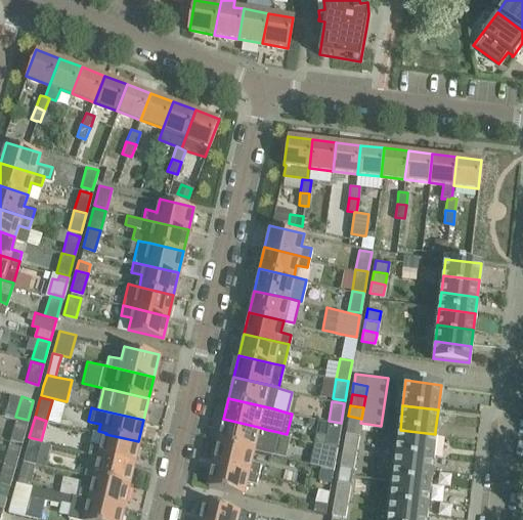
[(9,438),(22,442),(27,422),(15,419),(9,438)]
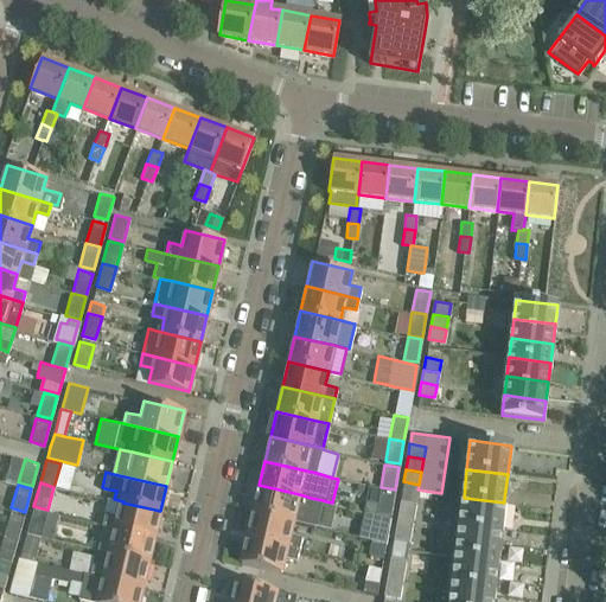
[(259,485),(253,510),(293,519),(305,523),(317,525),(323,500),(311,498),(299,494),(259,485)]
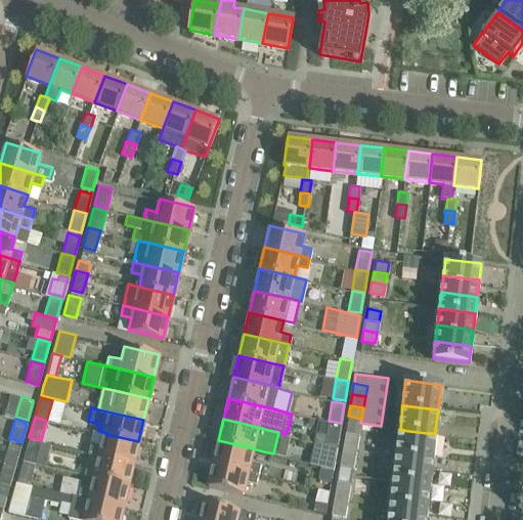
[(329,421),(324,442),(337,445),(341,423),(329,421)]
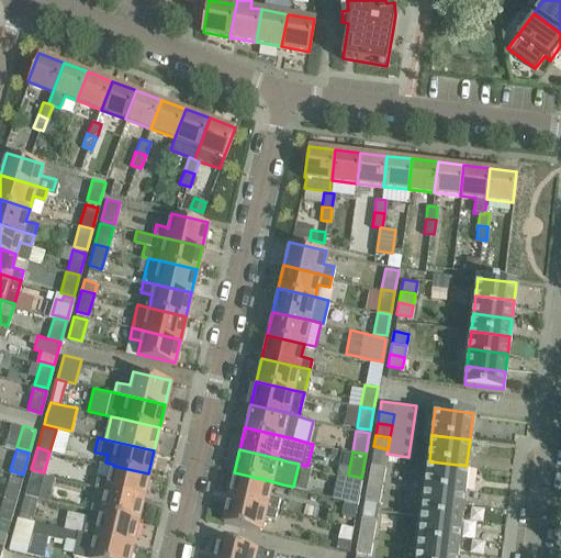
[(429,461),(426,488),(463,492),(467,466),(429,461)]
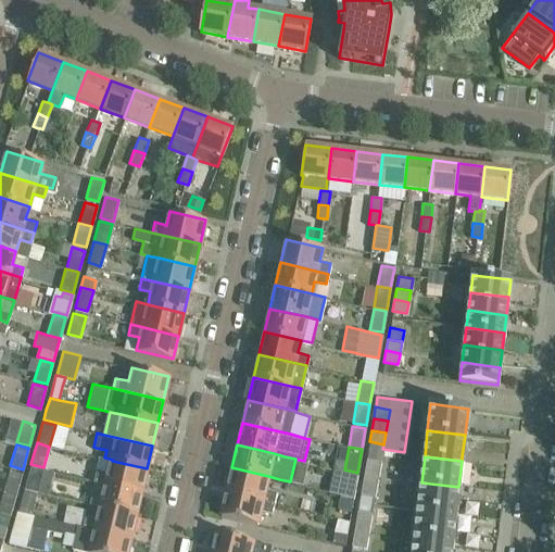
[(366,459),(364,471),(378,473),(380,461),(366,459)]
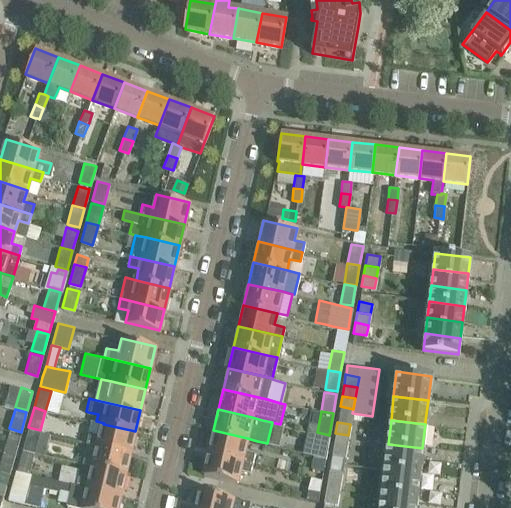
[(89,432),(87,442),(130,452),(135,431),(103,424),(101,435),(99,434),(89,432)]
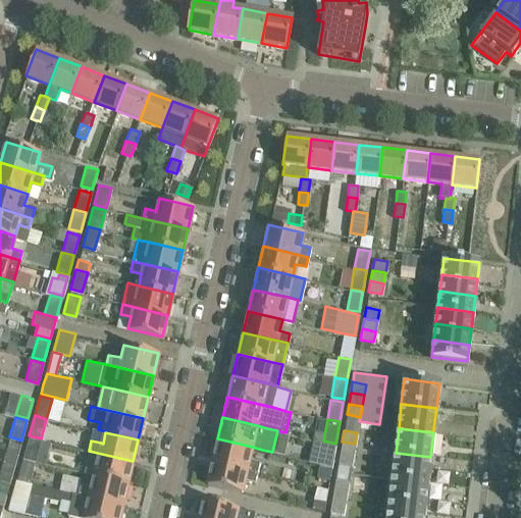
[(41,439),(37,438),(29,436),(22,458),(35,461),(41,439)]
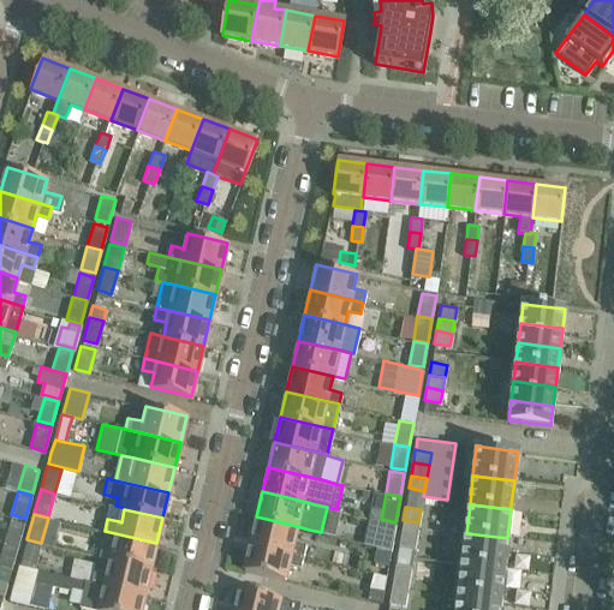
[(256,516),(250,543),(303,555),(305,544),(309,530),(297,526),(256,516)]
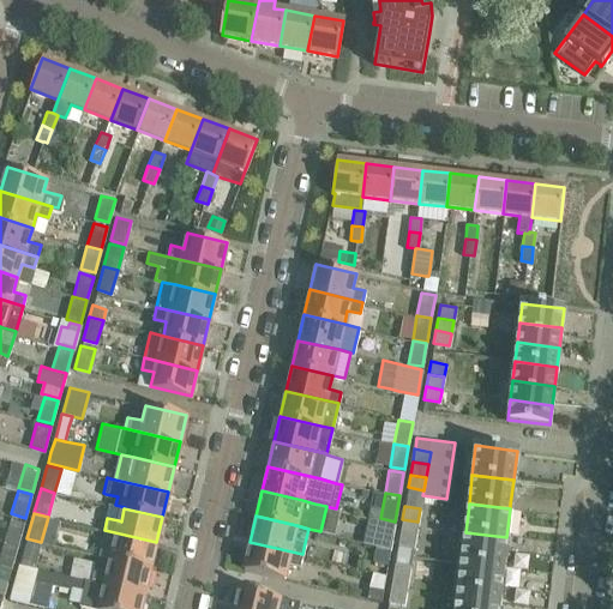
[(368,516),(362,542),(371,543),(390,548),(394,522),(376,518),(368,516)]
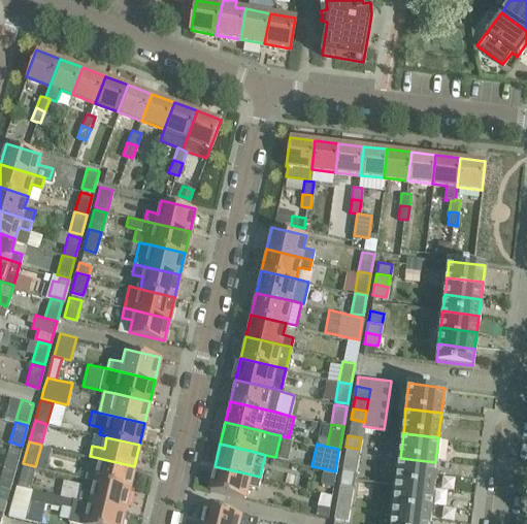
[(14,468),(21,449),(8,445),(3,465),(14,468)]
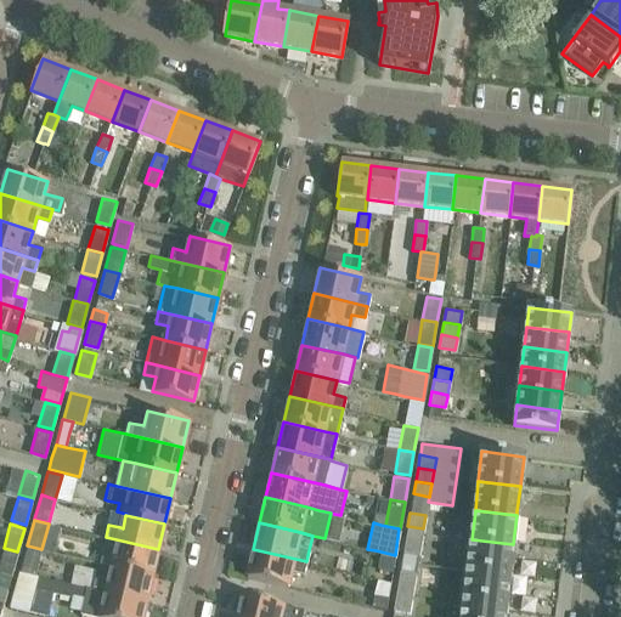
[(407,526),(405,539),(421,542),(423,528),(407,526)]
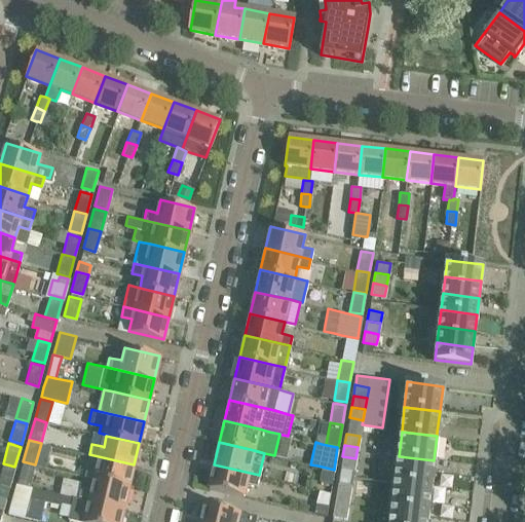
[(89,454),(84,476),(95,478),(128,486),(134,464),(89,454)]
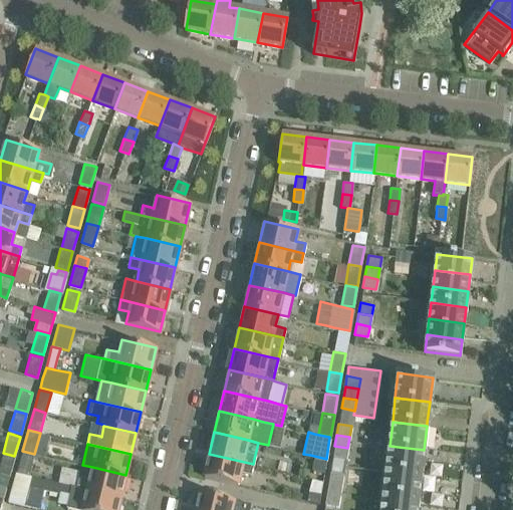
[(347,448),(334,446),(332,456),(345,459),(347,448)]
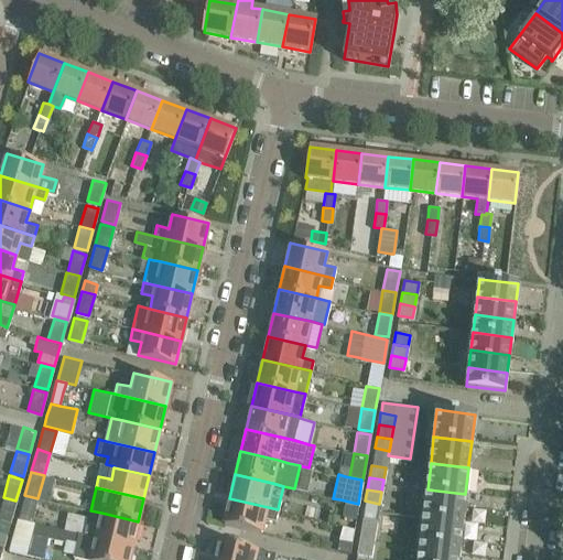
[(428,490),(424,516),(462,520),(465,494),(428,490)]
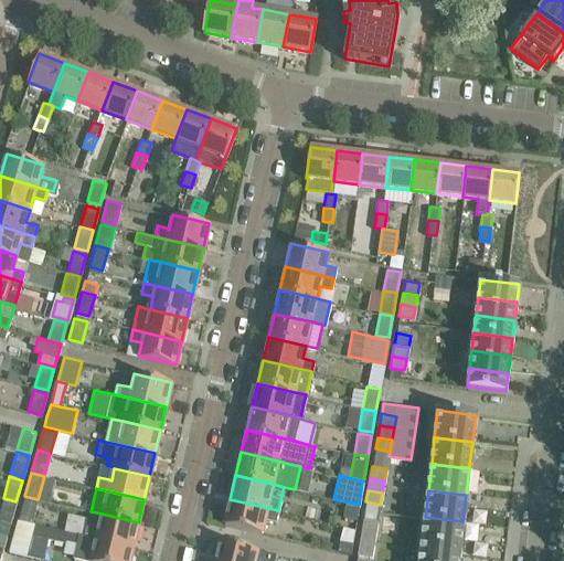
[(24,497),(18,518),(31,522),(36,500),(24,497)]
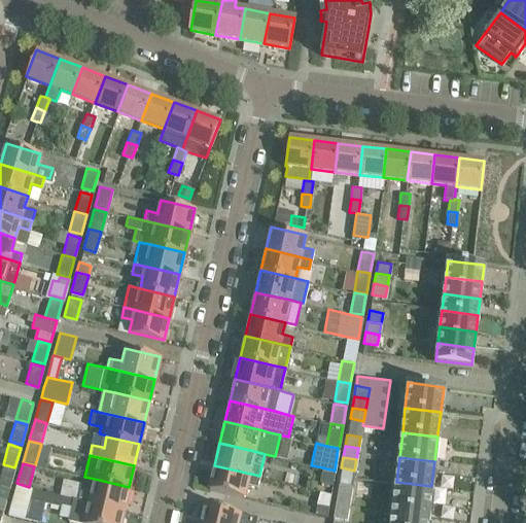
[(3,464),(0,475),(0,484),(9,487),(14,467),(3,464)]
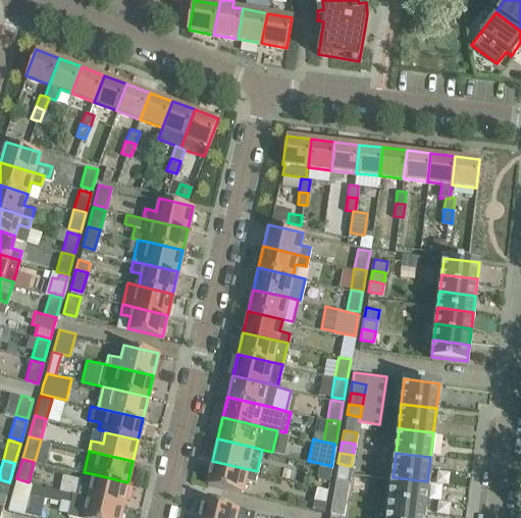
[(212,461),(207,483),(241,491),(244,478),(255,481),(257,471),(212,461)]
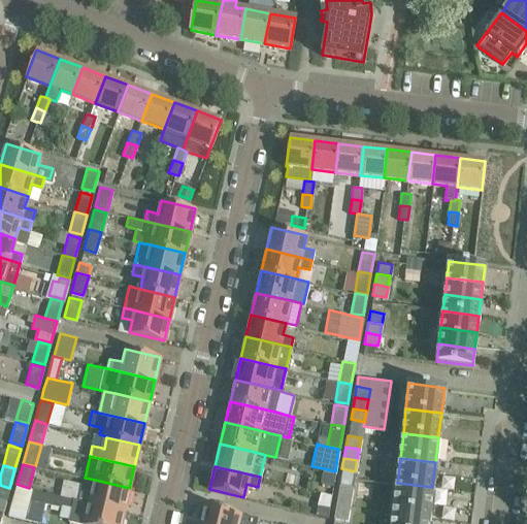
[(333,485),(334,472),(322,470),(320,483),(333,485)]
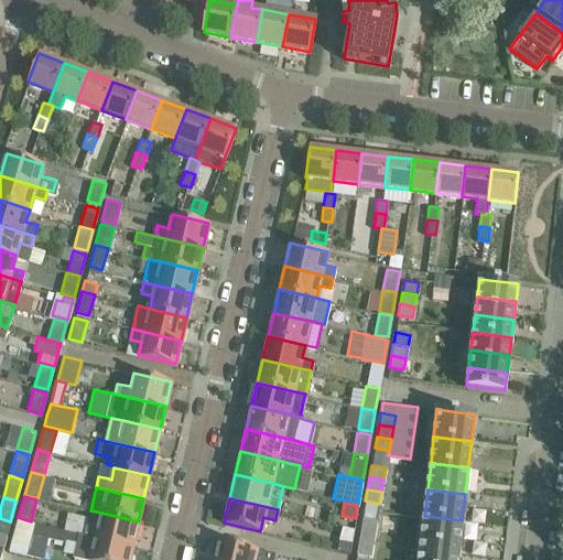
[(67,512),(64,529),(66,529),(78,532),(85,534),(87,523),(88,516),(67,512)]
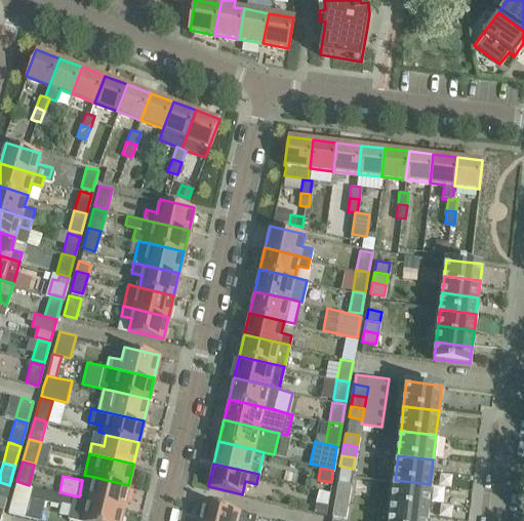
[(81,486),(79,496),(123,507),(128,485),(94,477),(91,488),(81,486)]
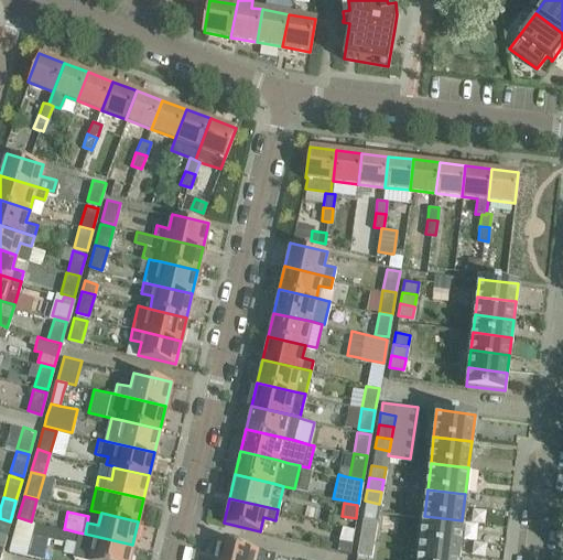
[(424,516),(421,542),(458,547),(462,520),(424,516)]
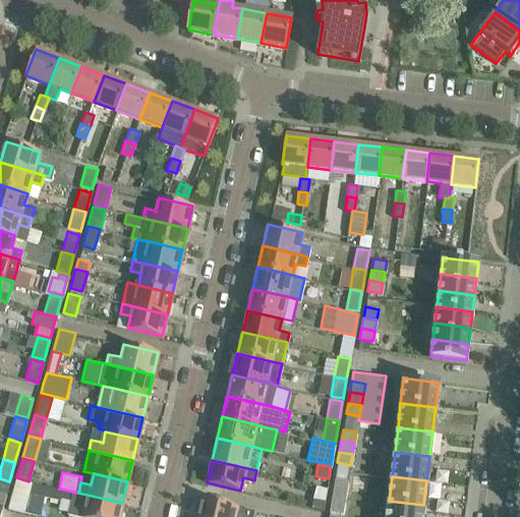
[(10,500),(8,508),(24,512),(39,515),(44,496),(58,499),(58,498),(70,501),(67,514),(79,516),(80,516),(118,516),(122,503),(78,493),(72,492),(61,489),(59,489),(33,481),(29,481),(16,477),(10,500)]
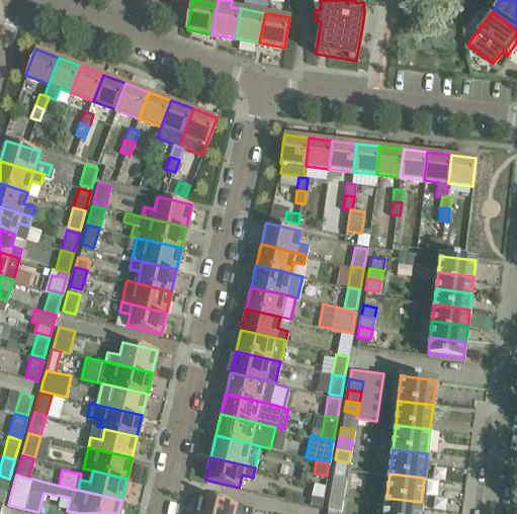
[(332,476),(330,486),(344,489),(345,478),(332,476)]
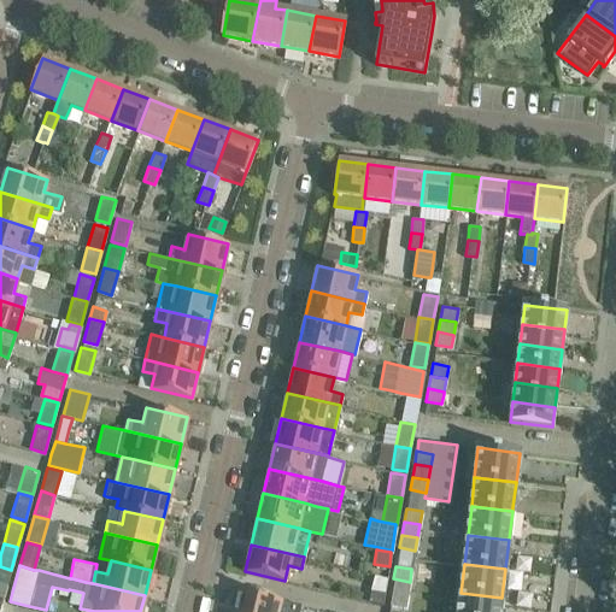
[(393,578),(392,592),(408,594),(410,582),(393,578)]
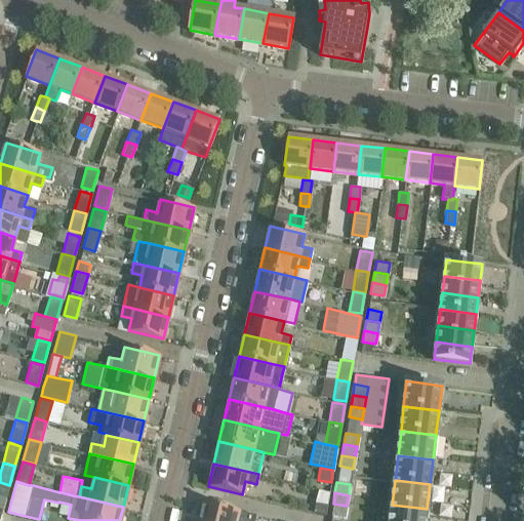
[(327,504),(315,501),(314,511),(325,513),(327,504)]
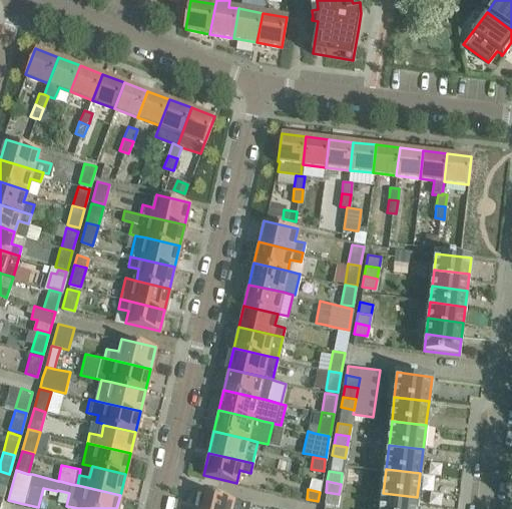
[(193,493),(191,504),(195,507),(194,508),(249,508),(250,503),(233,499),(199,491),(199,492),(193,493)]
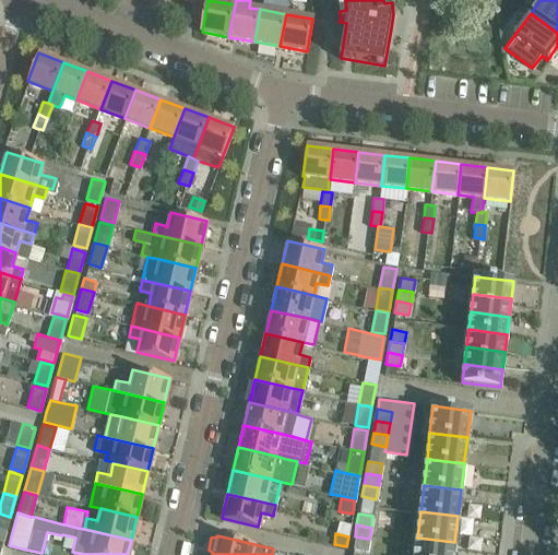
[(369,539),(355,536),(353,548),(367,551),(369,539)]
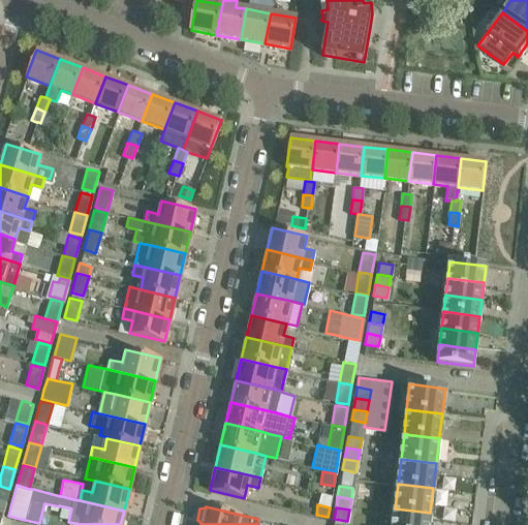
[(395,508),(392,524),(429,524),(430,513),(395,508)]
